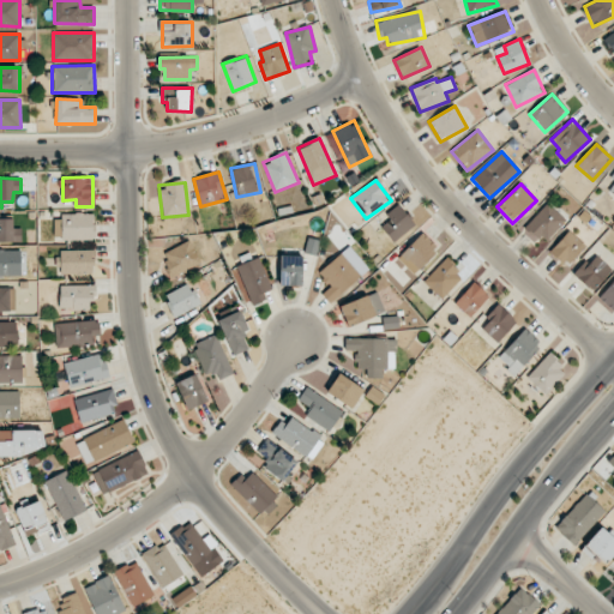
[(564,218),(547,203),(522,230),(539,246),(564,218)]
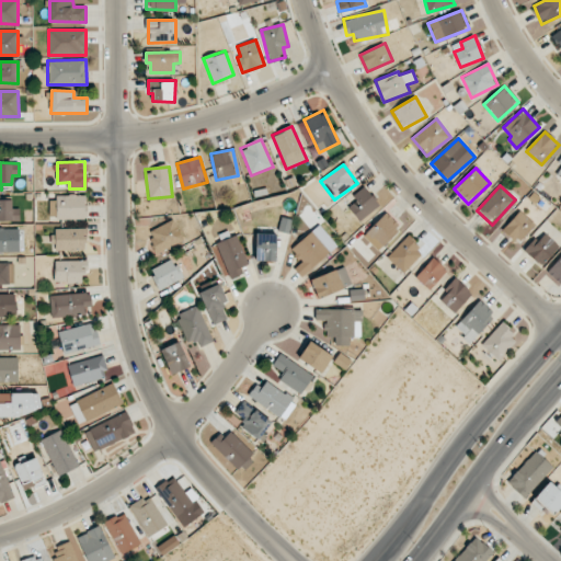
[(359,221),(379,206),(365,186),(352,196),(356,201),(348,206),(359,221)]
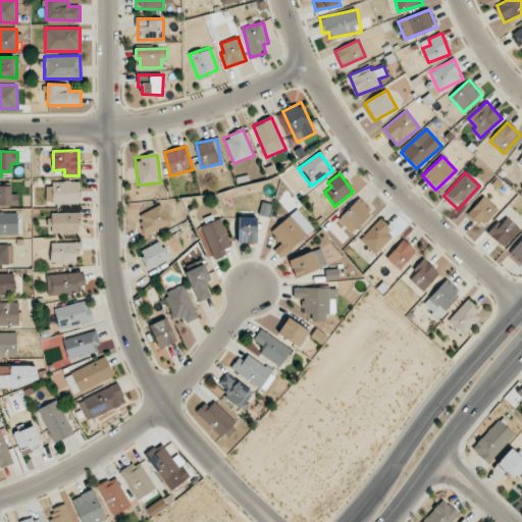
[(18,194),(11,195),(11,183),(0,183),(0,205),(18,205),(18,194)]
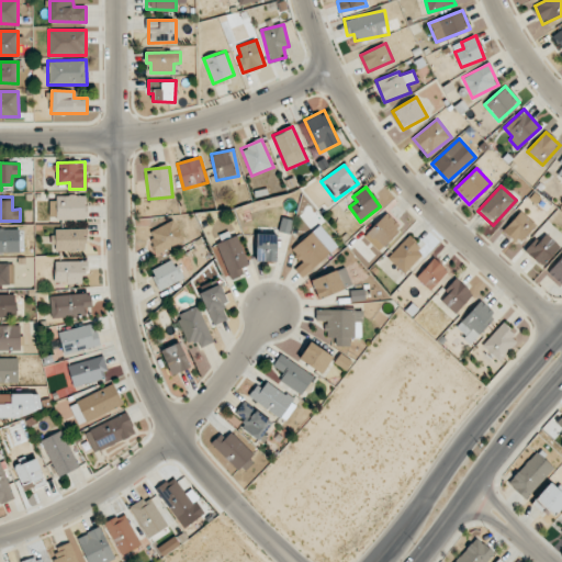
[(49,220),(85,221),(86,197),(51,197),(49,220)]
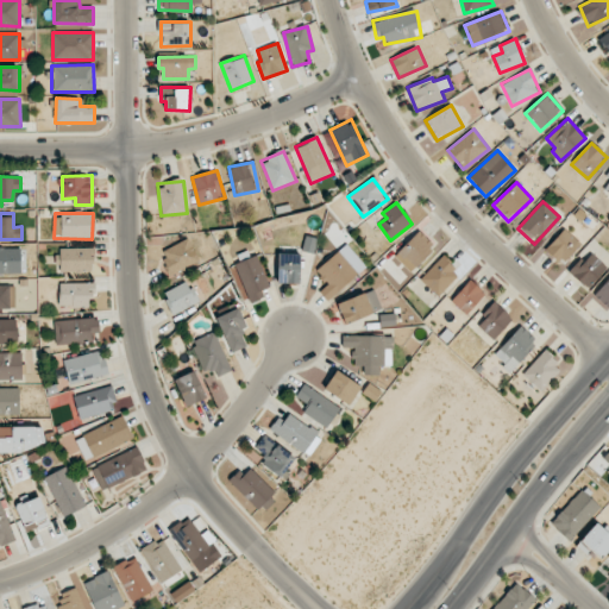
[(581,244),(564,228),(545,249),(562,264),(581,244)]
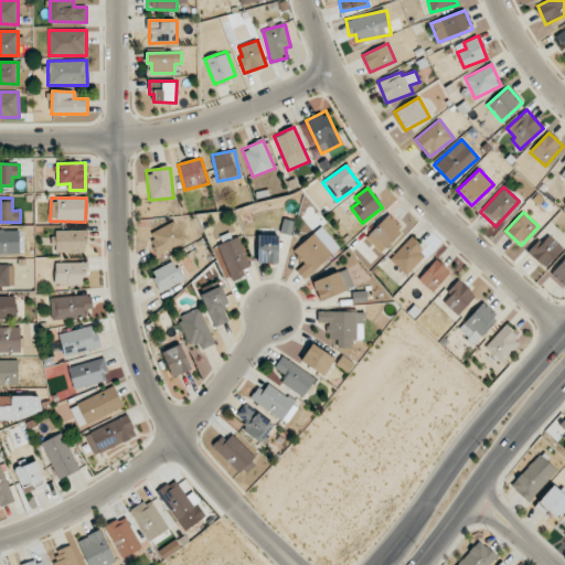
[(404,231),(388,214),(368,234),(383,251),(404,231)]
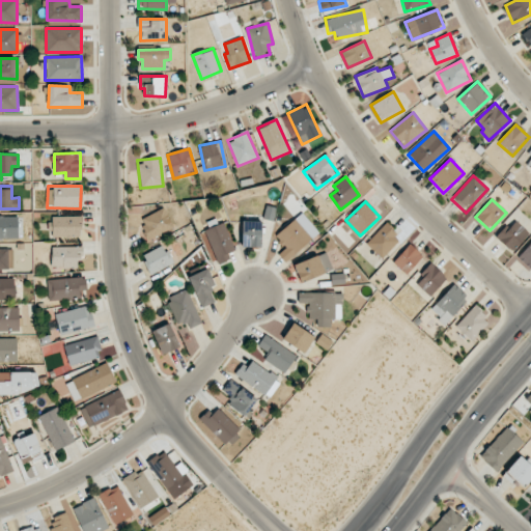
[(177,226),(167,207),(138,222),(147,242),(177,226)]
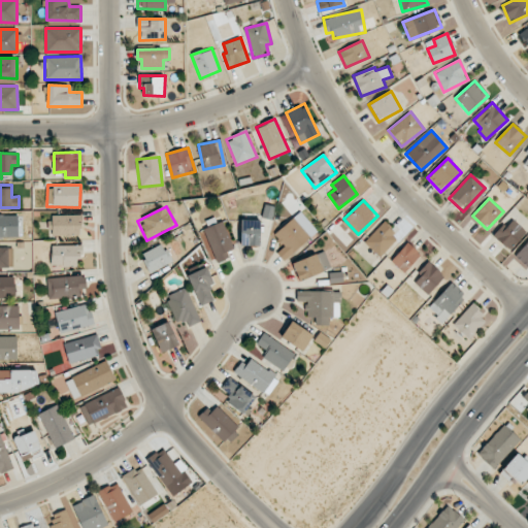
[(0,237),(18,237),(18,216),(0,215),(0,237)]
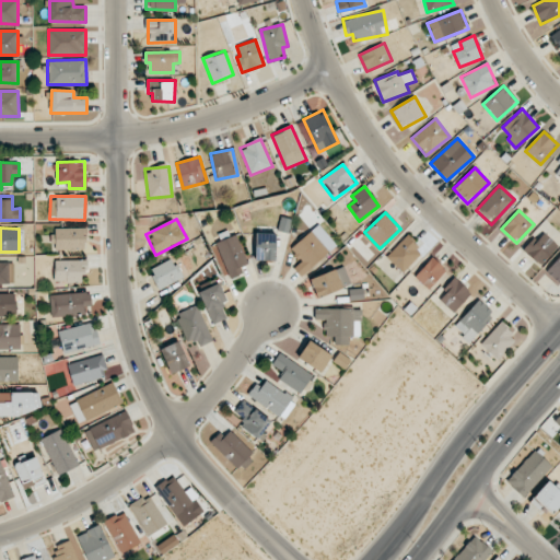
[(55,228),(55,248),(86,248),(86,229),(55,228)]
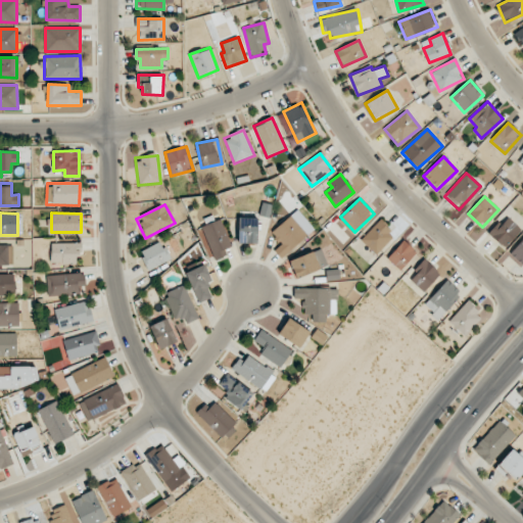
[(280,257),(308,236),(293,216),(271,231),(281,244),(274,249),(280,257)]
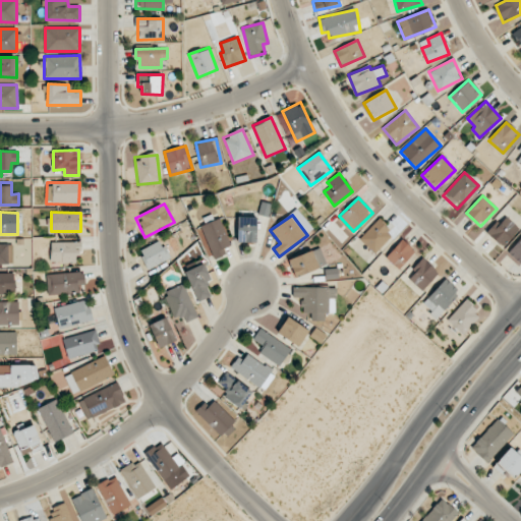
[(502,246),(519,229),(504,215),(486,233),(502,246)]
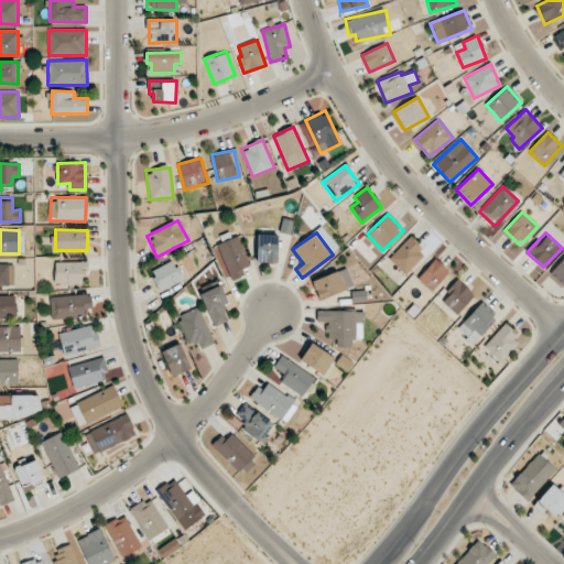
[(278,262),(279,236),(258,235),(257,262),(278,262)]
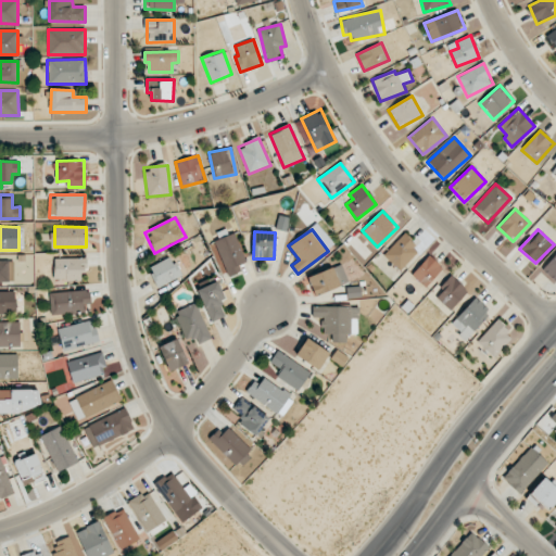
[(247,262),(235,232),(214,241),(228,277),(241,272),(239,265),(247,262)]
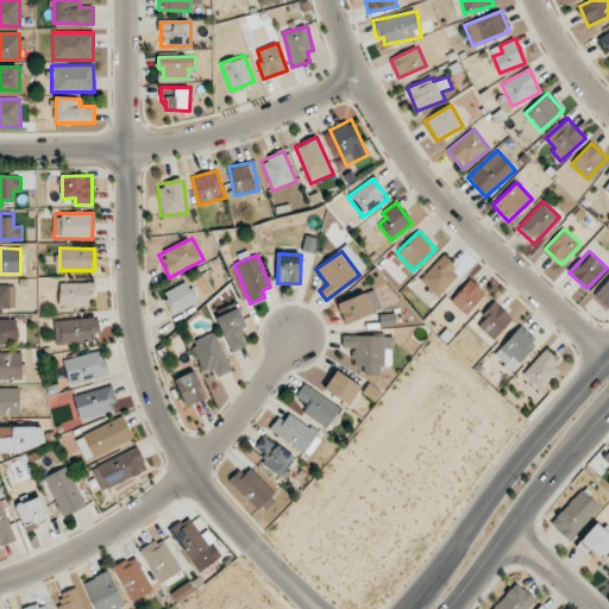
[(438,296),(460,272),(441,256),(420,280),(438,296)]
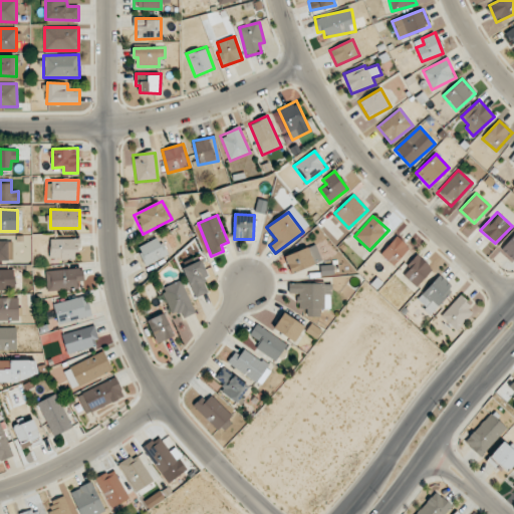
[(394,265),(410,248),(397,236),(380,253),(394,265)]
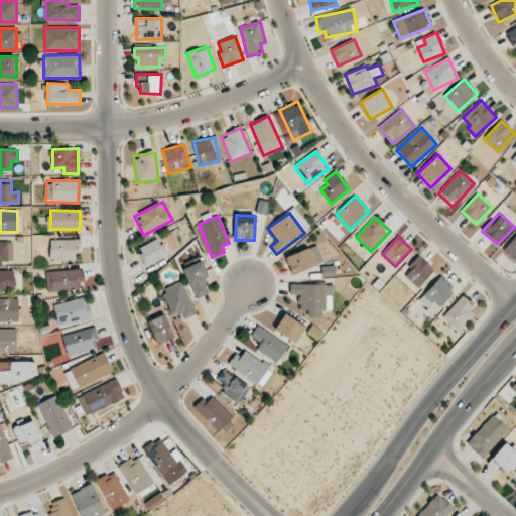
[(160,239),(138,247),(145,265),(167,257),(160,239)]
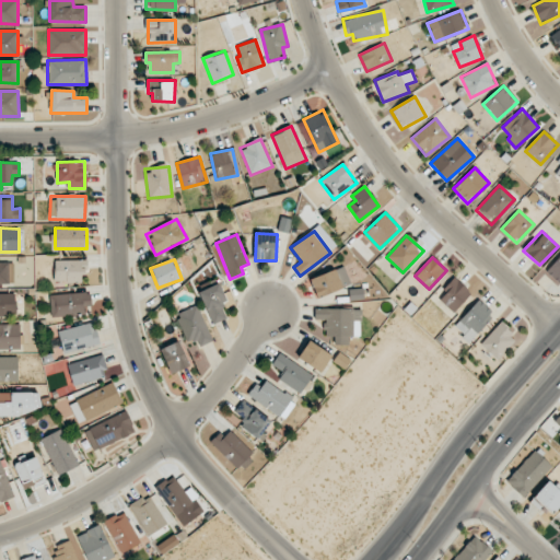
[(84,260),(55,260),(55,283),(85,282),(84,260)]
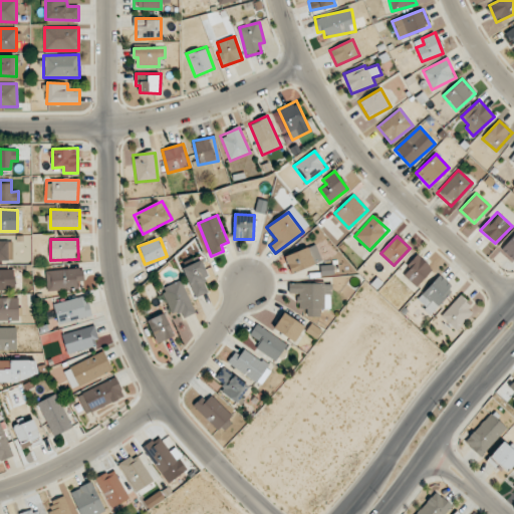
[(8,240),(0,240),(0,261),(8,261),(8,240)]
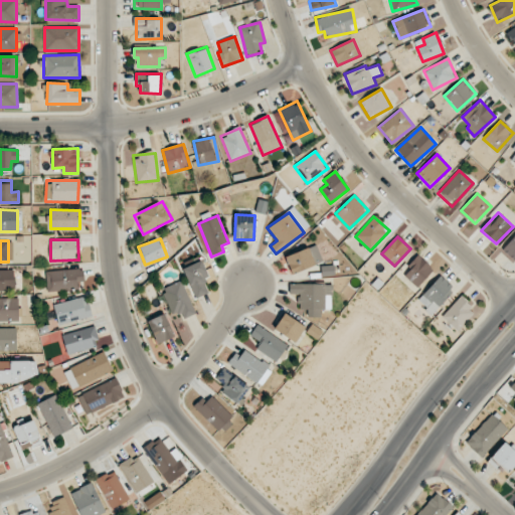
[(322,264),(317,245),(286,255),(291,273),(322,264)]
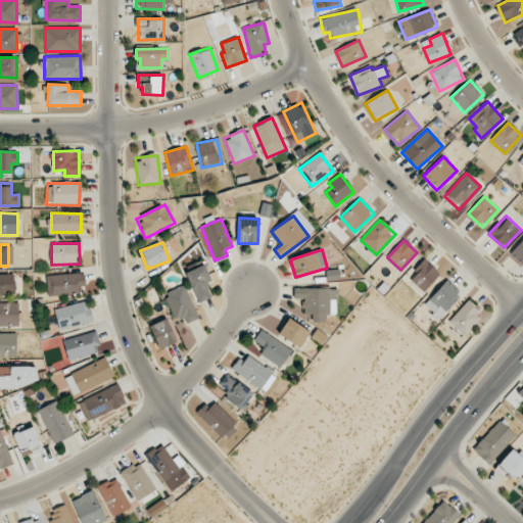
[(424,291),(440,274),(424,258),(408,275),(424,291)]
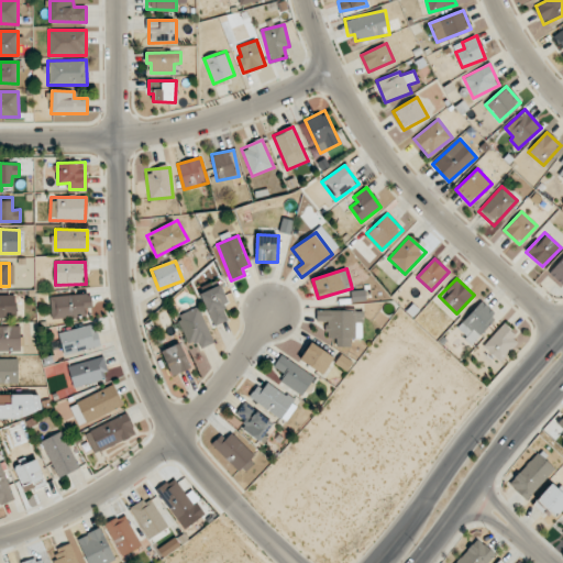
[(229,320),(223,305),(228,304),(222,285),(200,293),(212,326),(229,320)]
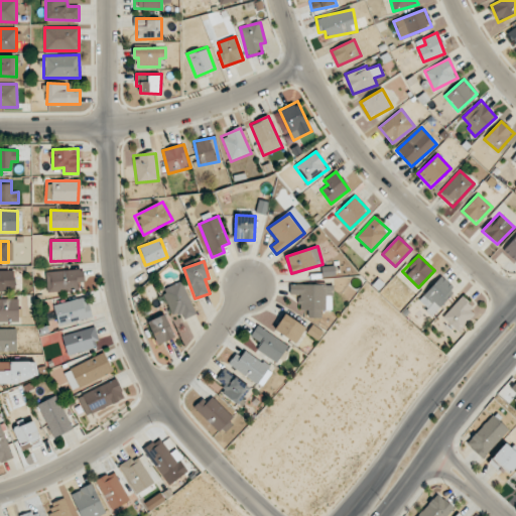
[(335,276),(335,266),(323,266),(323,276),(335,276)]
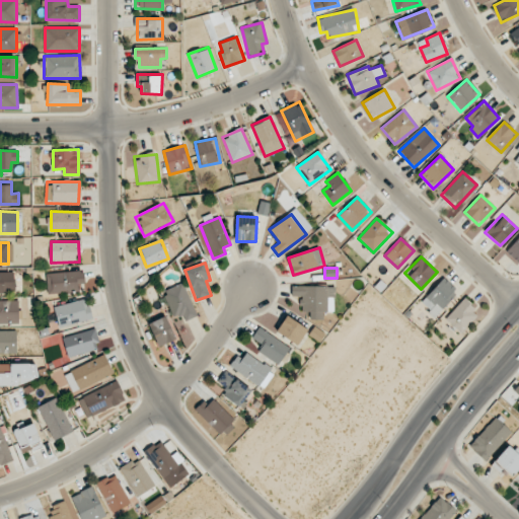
[(47,273),(48,293),(84,292),(83,271),(47,273)]
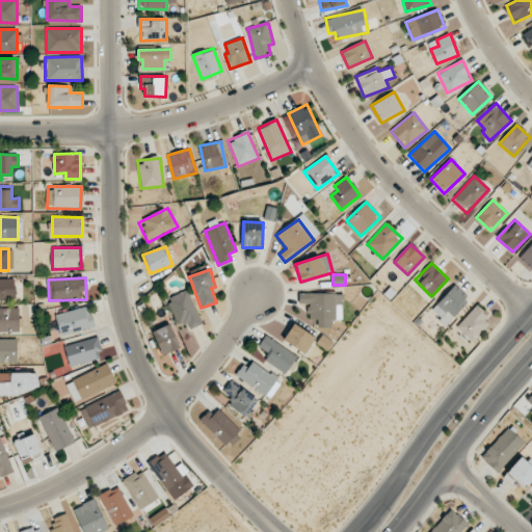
[(0,278),(0,299),(16,300),(15,278),(0,278)]
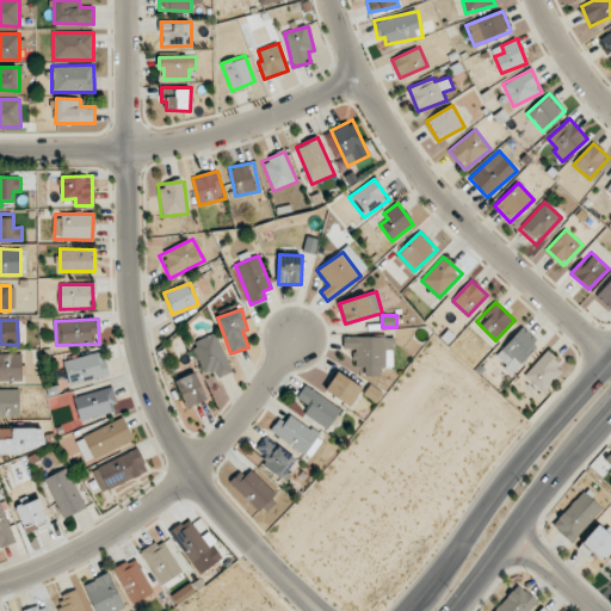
[(494,357),(512,372),(539,343),(523,327),(494,357)]
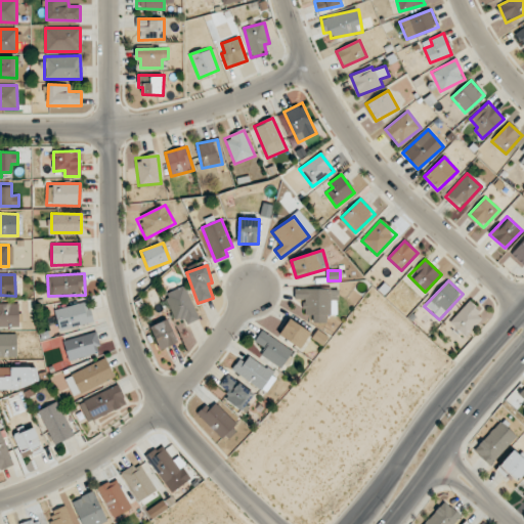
[(184,316),(187,324),(200,318),(184,286),(165,295),(176,320),(184,316)]
